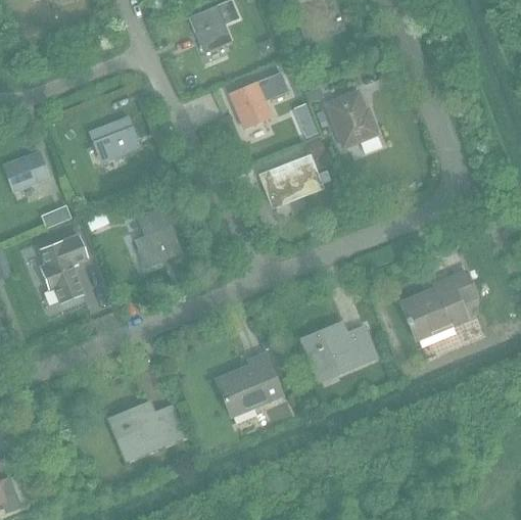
[(293,0),(297,11),(305,8),(317,37),(344,27),(333,0),(293,0)]
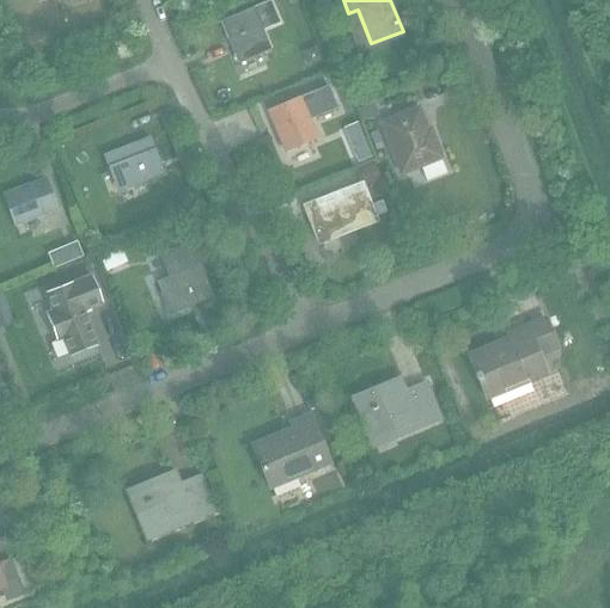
[(239,59),(273,45),(255,2),(221,17),(239,59)]
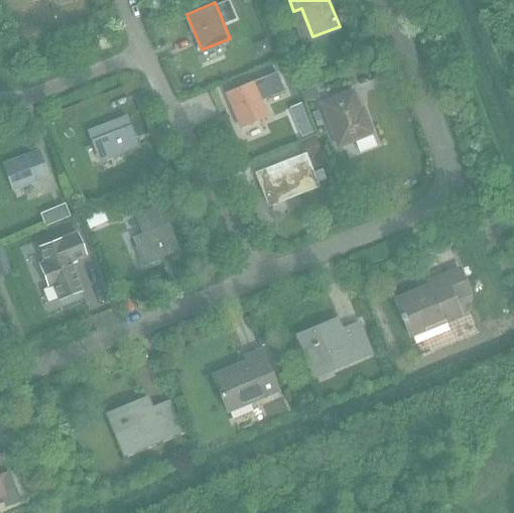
[(241,126),(269,114),(262,97),(285,87),(277,69),(226,91),(241,126)]
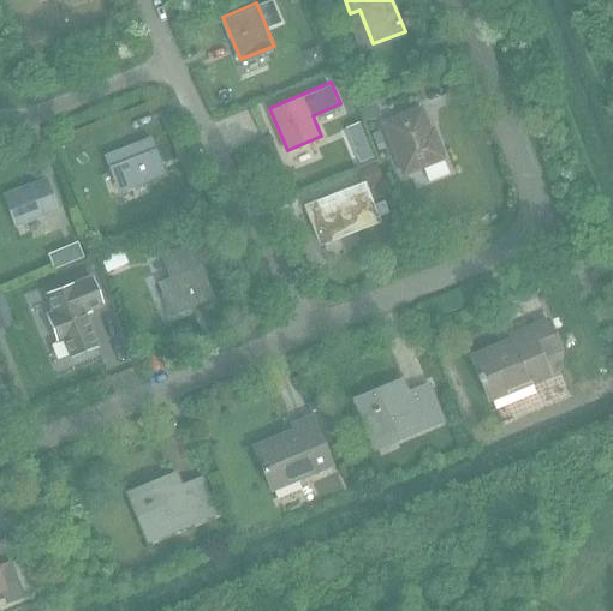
[(381,112),(378,100),(361,106),(365,118),(381,112)]
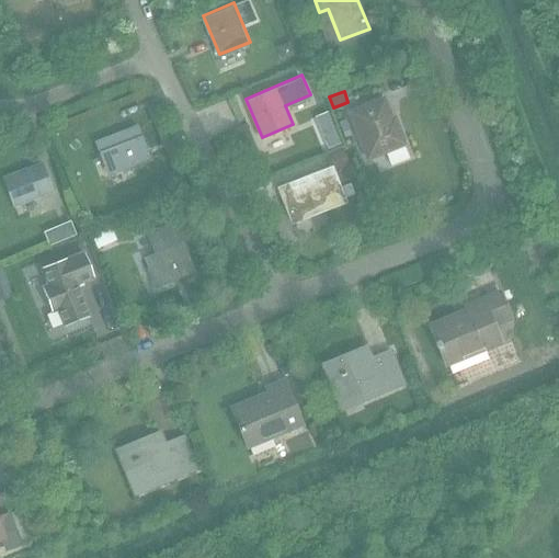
[(368,156),(406,141),(399,124),(397,125),(385,95),(350,110),(368,156)]
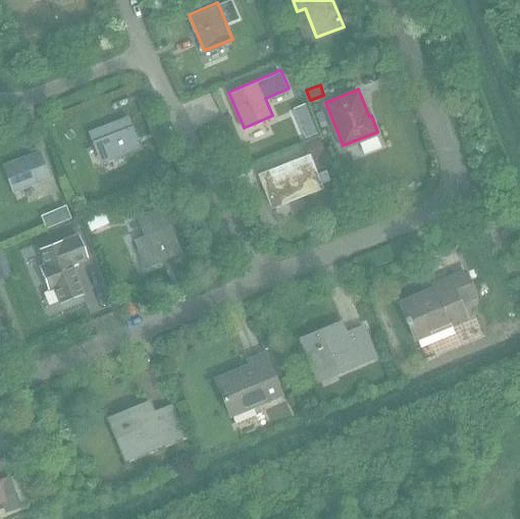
[(101,160),(140,146),(128,115),(90,130),(101,160)]
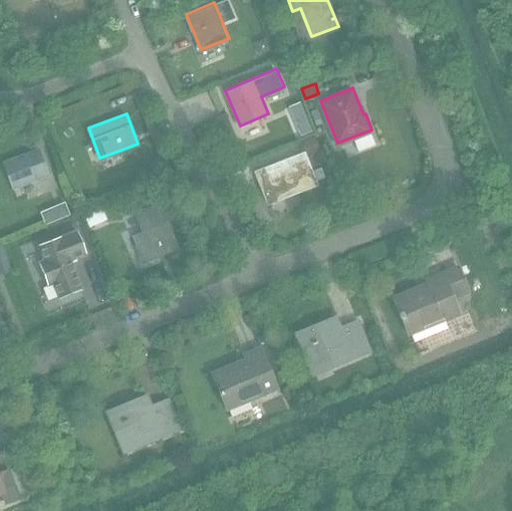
[(13,187),(49,174),(39,148),(3,161),(13,187)]
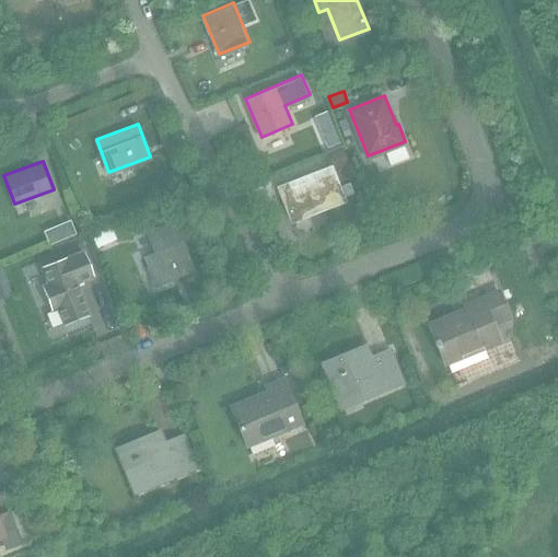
[(293,219),(345,198),(332,165),(280,185),(293,219)]
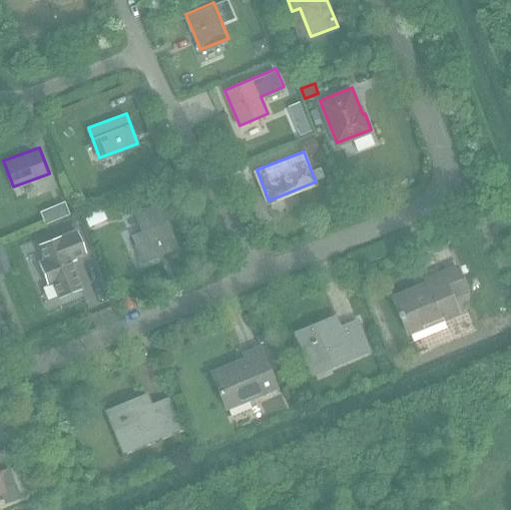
[(142,229),(132,233),(143,262),(179,246),(168,219),(160,199),(135,209),(142,229)]
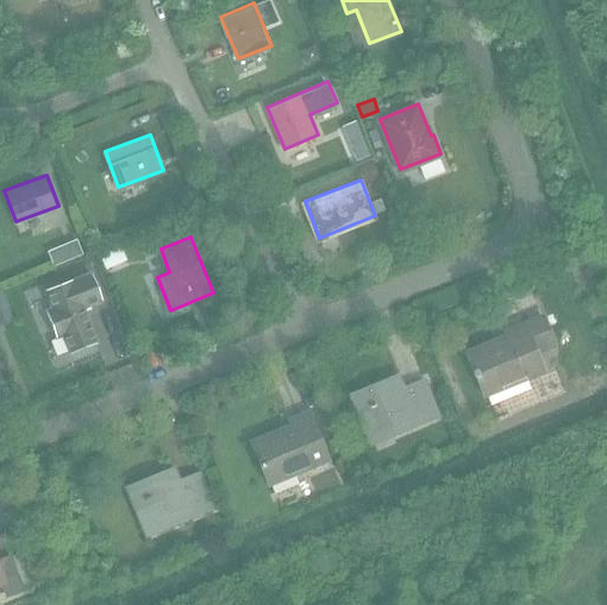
[(61,334),(68,351),(94,340),(81,306),(99,298),(88,272),(44,290),(51,307),(45,309),(56,336),(61,334)]
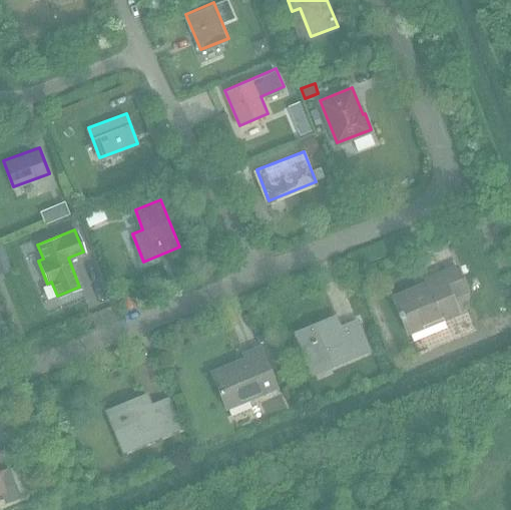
[(453,296),(467,290),(457,264),(426,277),(430,287),(395,301),(401,316),(402,315),(408,330),(409,330),(413,339),(447,325),(443,316),(458,309),(453,296)]
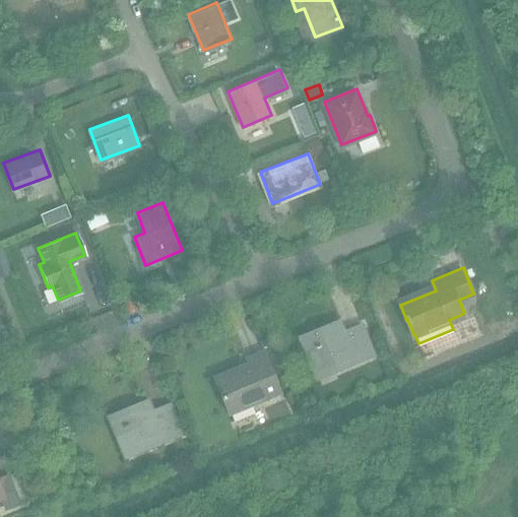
[(337,369),(375,352),(363,322),(341,331),(336,320),(301,334),(315,369),(334,361),(337,369)]
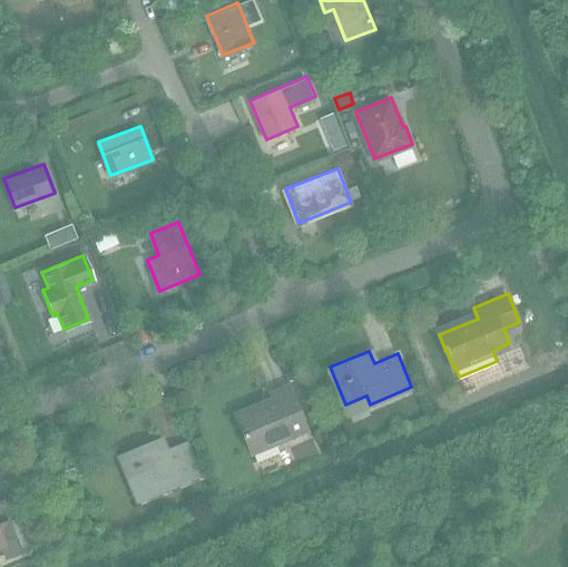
[(253,451),(307,428),(290,384),(272,392),(275,402),(238,418),(253,451)]
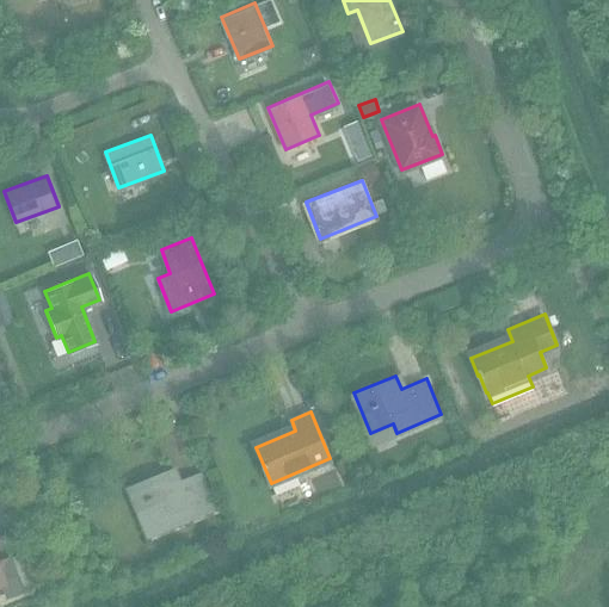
[(170,526),(216,507),(202,472),(174,483),(168,469),(128,487),(145,526),(166,518),(170,526)]
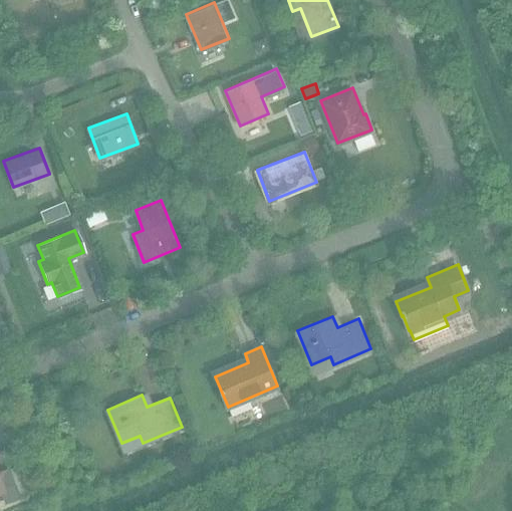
[(9,466),(0,469),(0,491),(5,503),(21,497),(20,492),(34,486),(25,465),(11,471),(9,466)]
